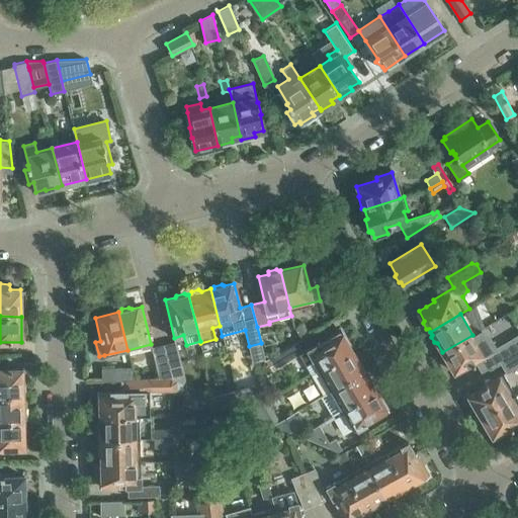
[(311,374),(351,350),(351,349),(351,346),(347,340),(345,339),(340,330),(303,351),(297,342),(265,360),(269,367),(273,364),(275,368),(298,354),(311,374)]
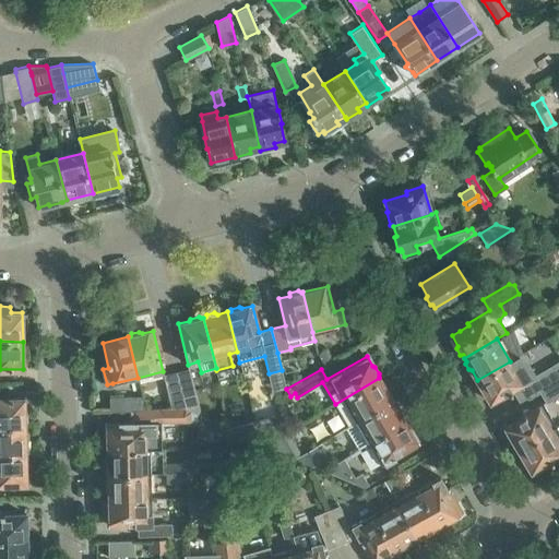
[(558,360),(537,373),(532,377),(532,378),(539,390),(558,378),(558,360)]
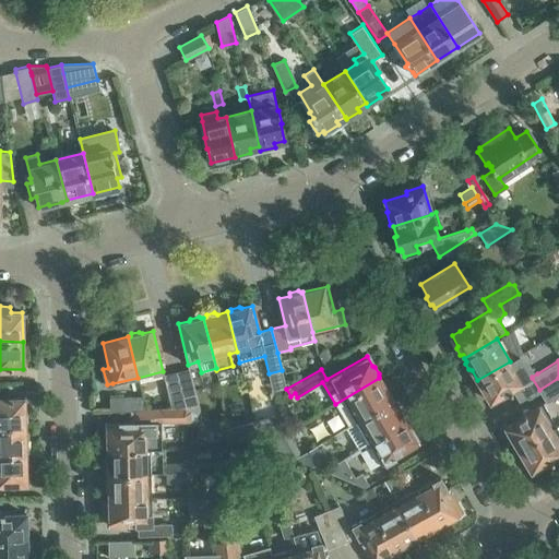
[(539,390),(532,378),(523,383),(510,361),(477,380),(478,381),(477,384),(480,390),(484,391),(490,402),(508,391),(509,393),(513,391),(520,402),(539,390)]
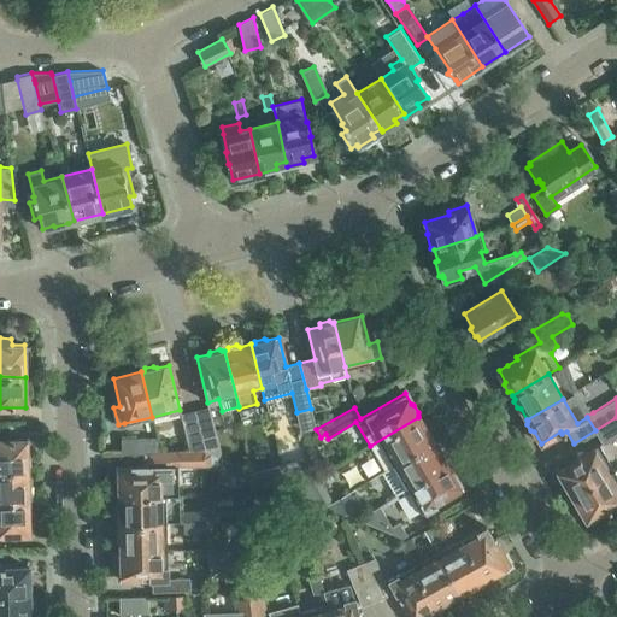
[(209,406),(194,410),(205,450),(210,448),(207,436),(216,434),(209,406)]
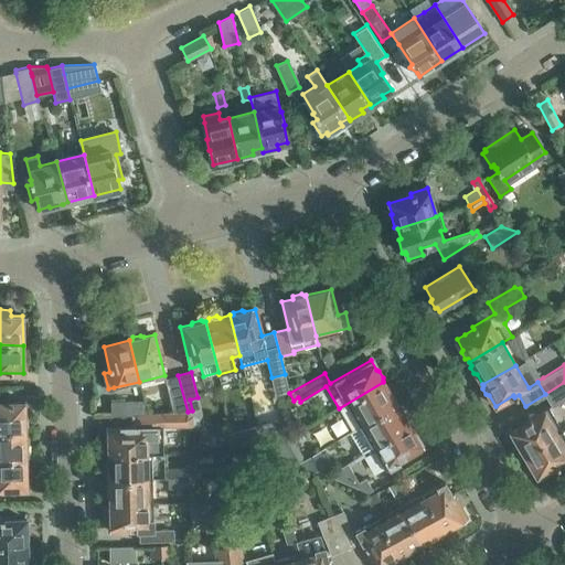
[(299,386),(297,372),(285,374),(287,388),(299,386)]
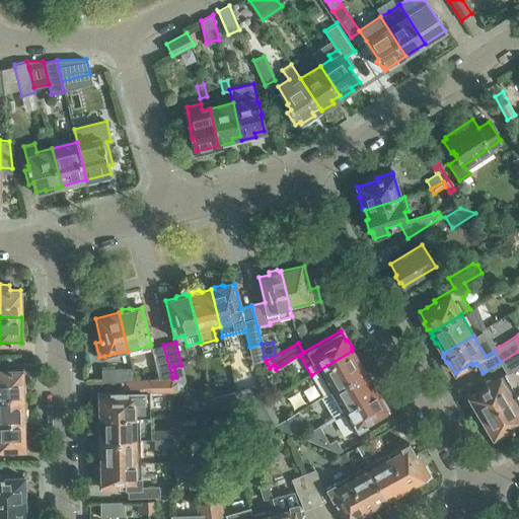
[(151,348),(159,380),(171,379),(172,378),(163,345),(151,348)]
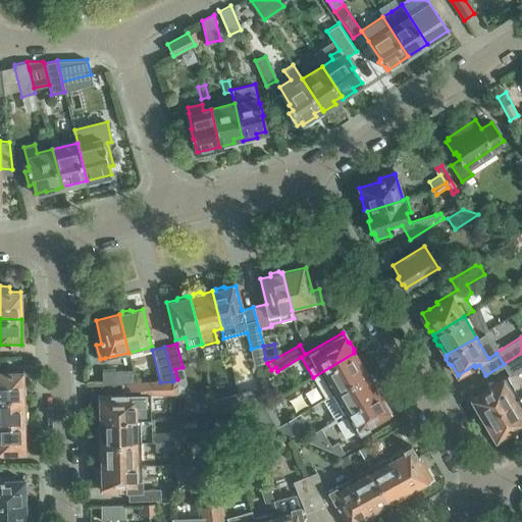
[(325,398),(327,397),(332,394),(366,374),(361,365),(362,362),(357,355),(355,354),(354,353),(313,377),(325,398)]
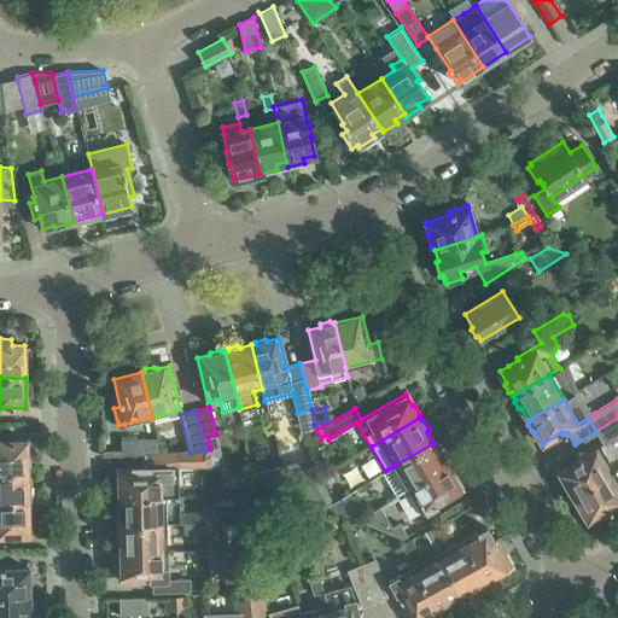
[(617,418),(596,432),(604,444),(617,435),(617,418)]
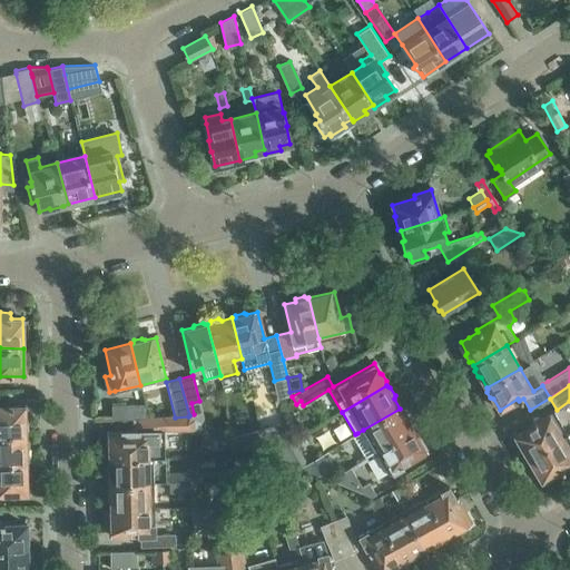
[(111,420),(135,420),(145,419),(145,404),(111,405),(111,420)]
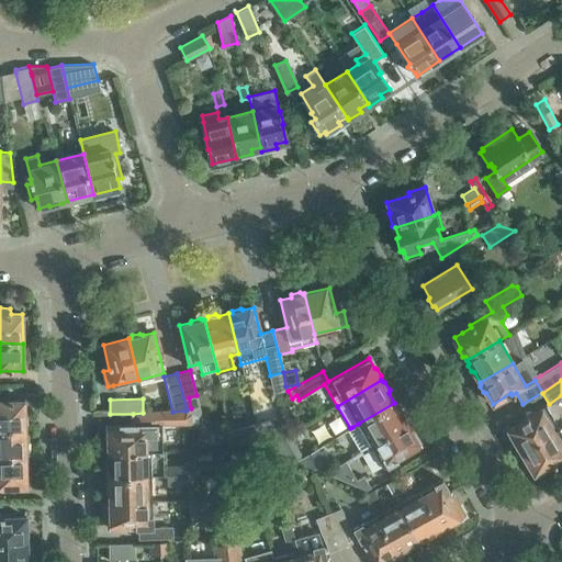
[(0,429),(25,429),(24,400),(0,400),(0,429)]
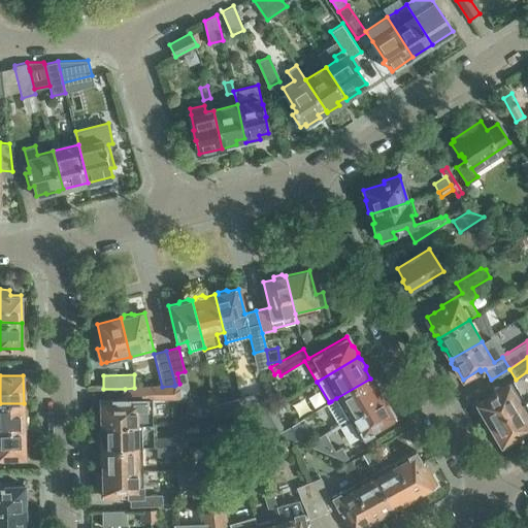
[(370,378),(336,398),(349,419),(383,398),(382,397),(383,394),(378,387),(375,386),(370,378)]
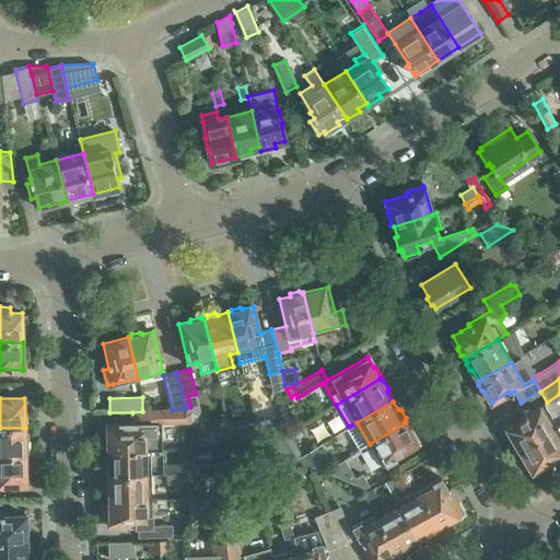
[(525,417),(515,422),(506,428),(512,438),(512,441),(515,446),(518,447),(520,450),(551,430),(538,406),(523,415),(525,417)]
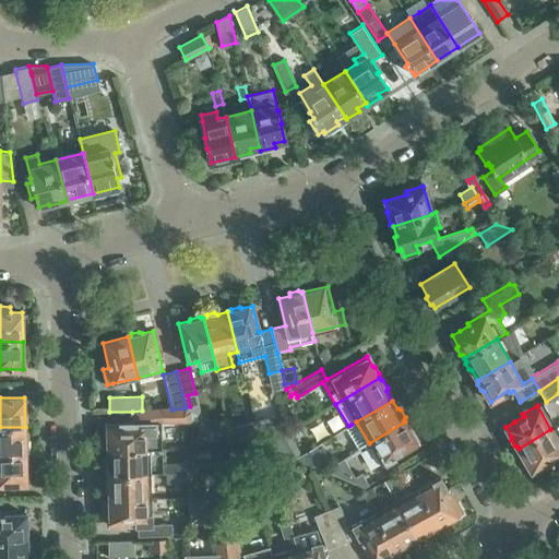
[(185,408),(171,409),(152,409),(152,411),(142,411),(132,412),(132,424),(107,424),(107,435),(105,437),(105,447),(107,448),(107,450),(150,449),(161,449),(159,423),(190,421),(190,413),(185,408)]
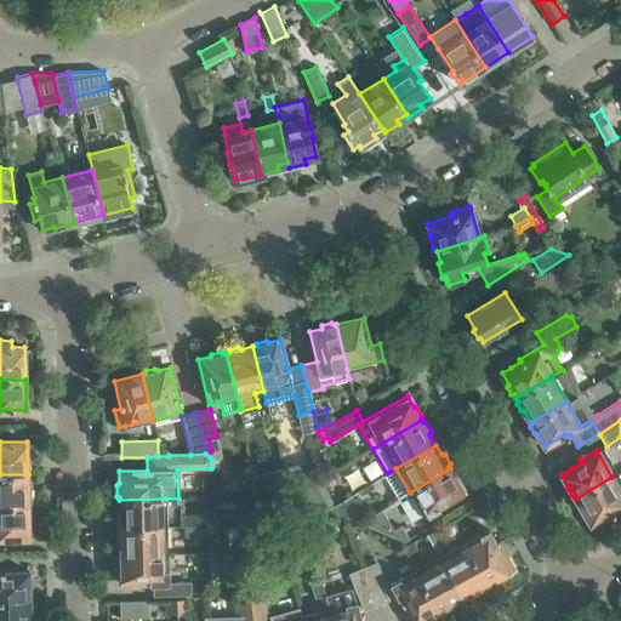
[(450,468),(410,493),(425,517),(465,493),(459,483),(459,479),(454,469),(451,469),(450,468)]
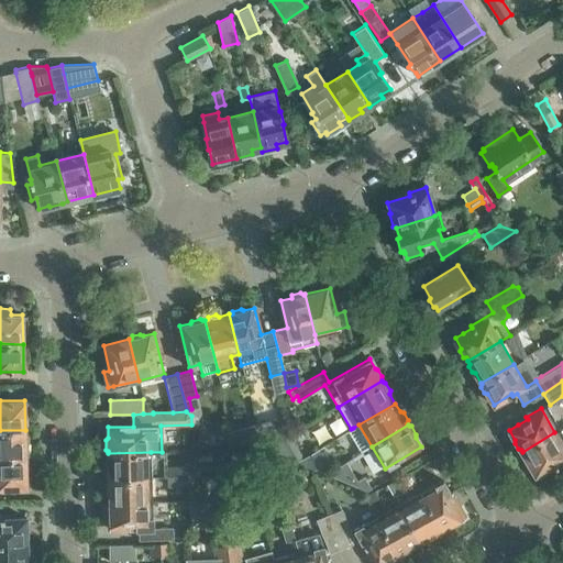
[(562,428),(555,432),(554,432),(522,452),(522,454),(522,457),(526,463),(529,464),(534,474),(553,463),(554,465),(562,460),(562,428)]
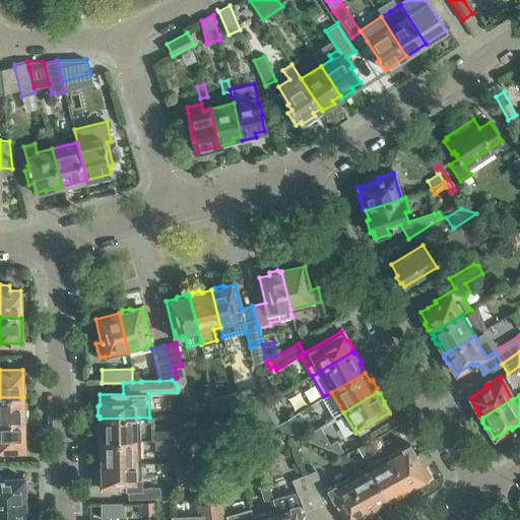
[(23,397),(0,397),(0,424),(23,424),(23,397)]
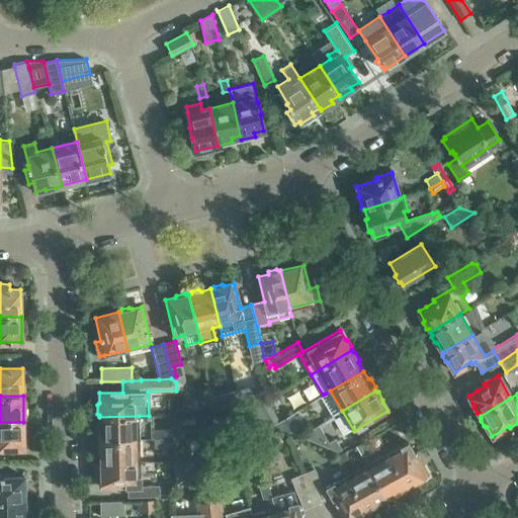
[(274,415),(267,401),(247,412),(266,420),(274,415)]
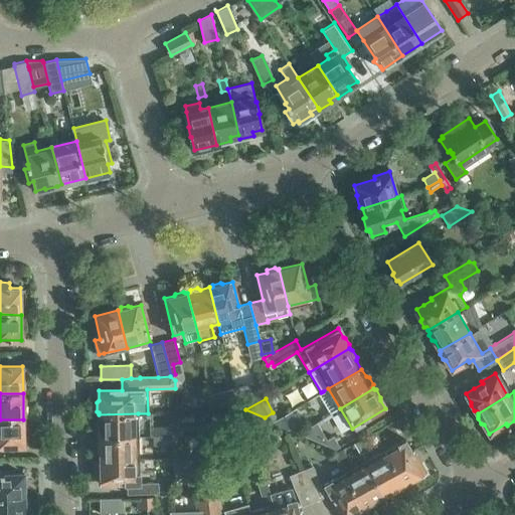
[(296,408),(271,422),(272,424),(287,431),(303,420),(296,408)]
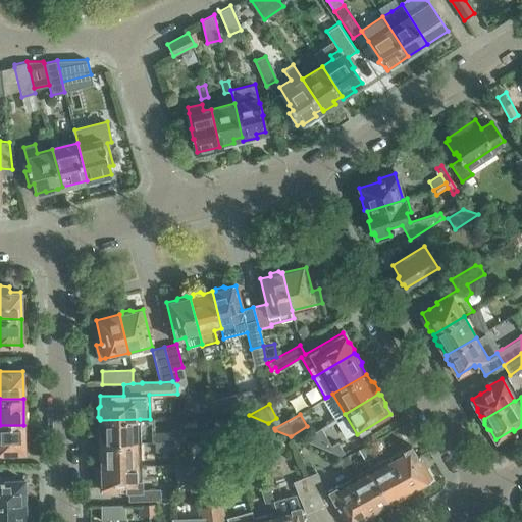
[(140,442),(140,419),(100,420),(100,421),(98,424),(98,432),(101,434),(101,444),(140,442)]
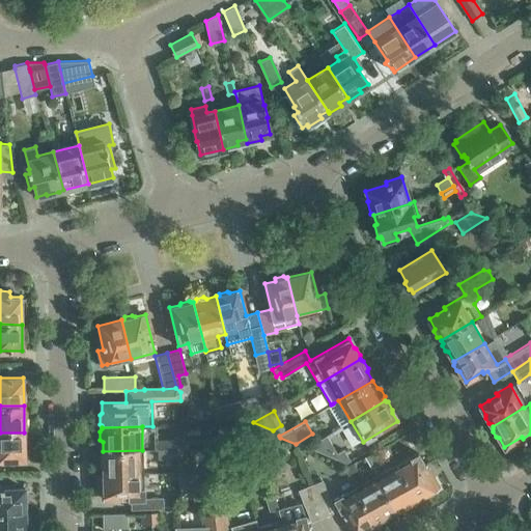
[(0,460),(25,459),(24,432),(0,432),(0,460)]
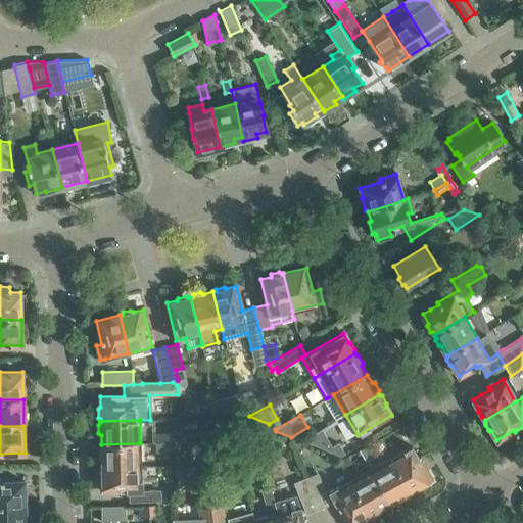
[(389,432),(395,442),(407,436),(400,426),(389,432)]
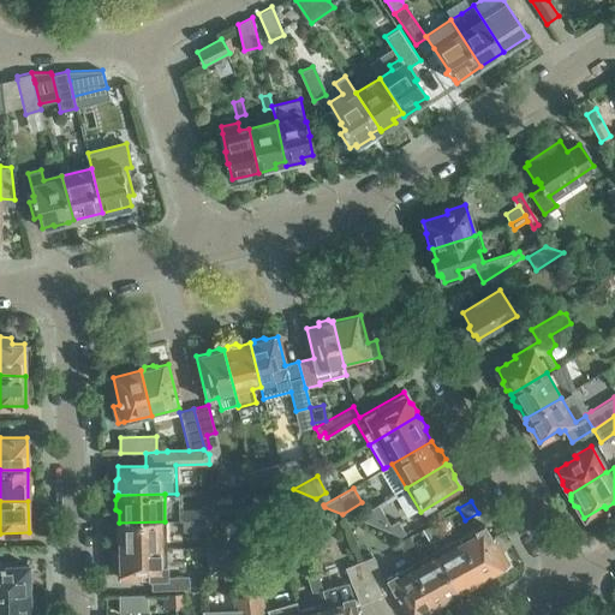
[(406,533),(398,520),(390,524),(378,503),(357,517),(401,536),(406,533)]
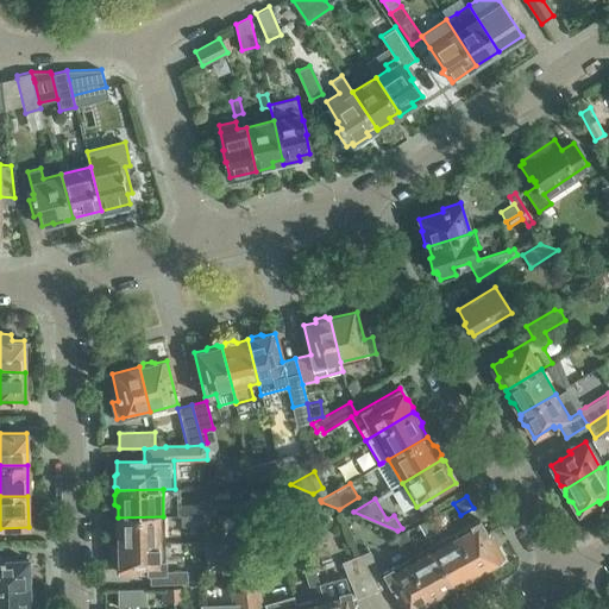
[(181,506),(181,515),(208,515),(208,509),(203,509),(202,506),(181,506)]
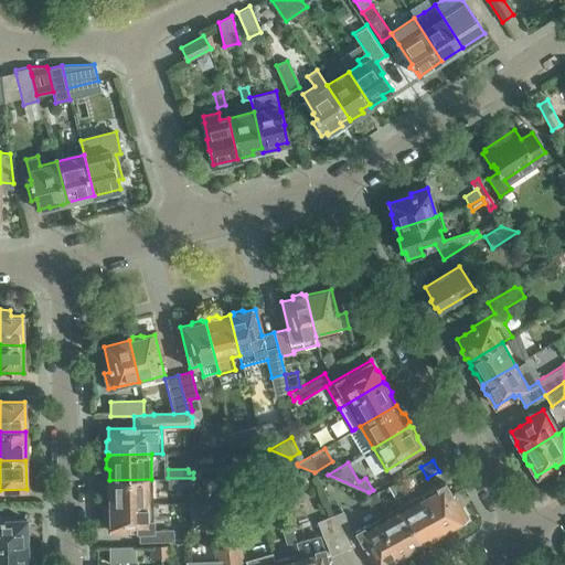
[(193,478),(168,478),(168,488),(189,488),(189,482),(193,482),(193,478)]
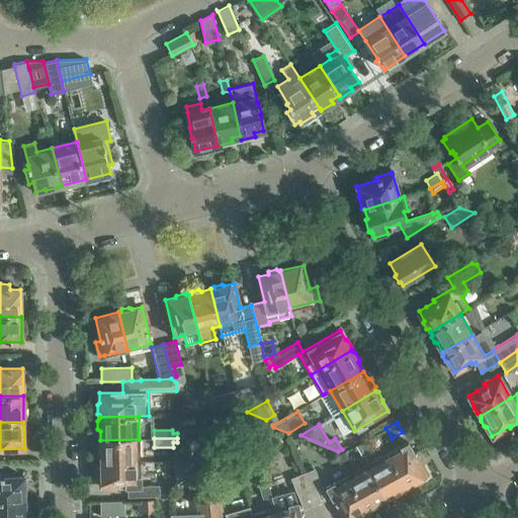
[(139,439),(100,440),(100,449),(98,451),(98,459),(100,461),(100,463),(140,462),(139,439)]
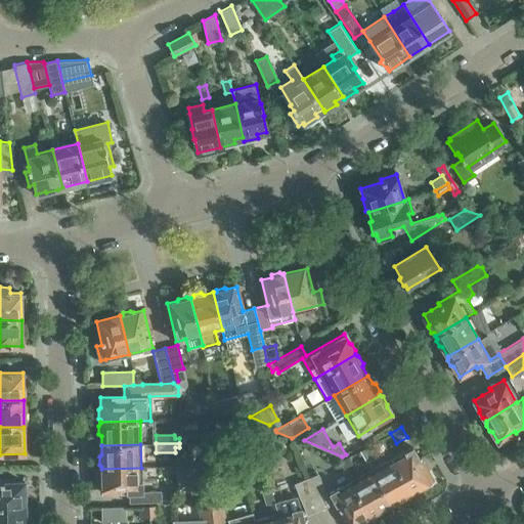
[(365,462),(369,468),(373,466),(368,460),(373,457),(366,446),(359,450),(365,462)]
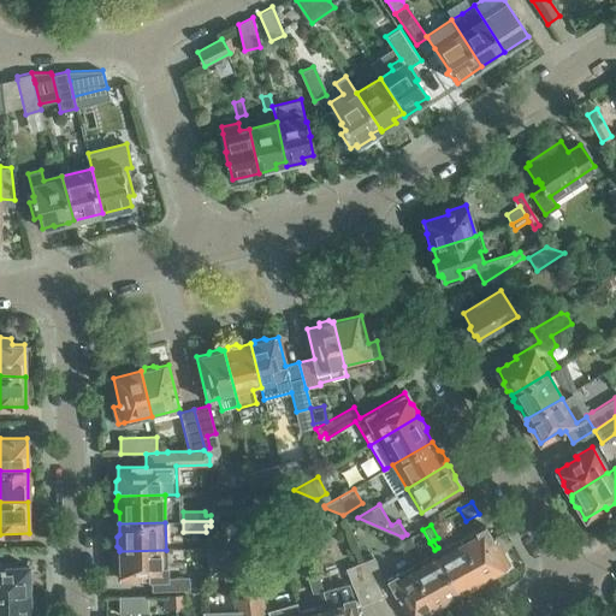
[(485,525),(460,539),(483,580),(484,579),(487,580),(496,575),(496,572),(508,564),(485,525)]
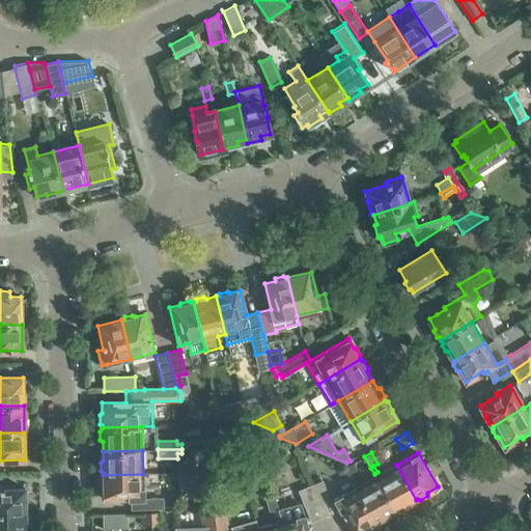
[(375,476),(395,510),(402,506),(406,507),(414,503),(414,500),(416,500),(396,465),(375,476)]
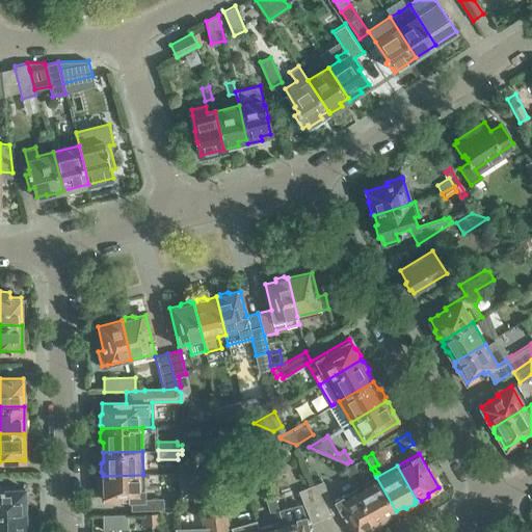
[(144,500),(143,475),(103,476),(103,477),(101,480),(101,488),(104,490),(104,500),(131,500),(131,510),(163,509),(163,499),(144,500)]
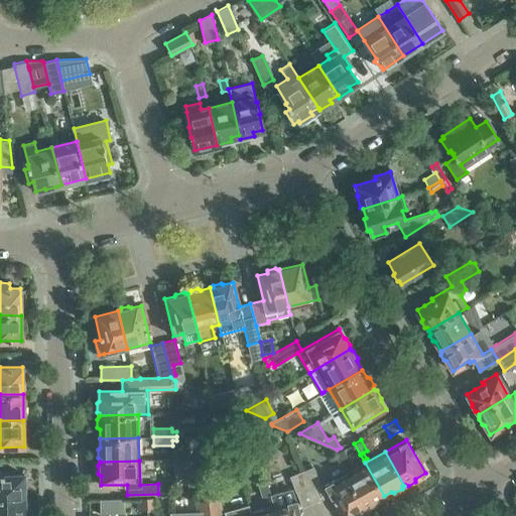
[(365,463),(345,474),(363,508),(365,507),(368,508),(375,504),(375,501),(384,496),(365,463)]
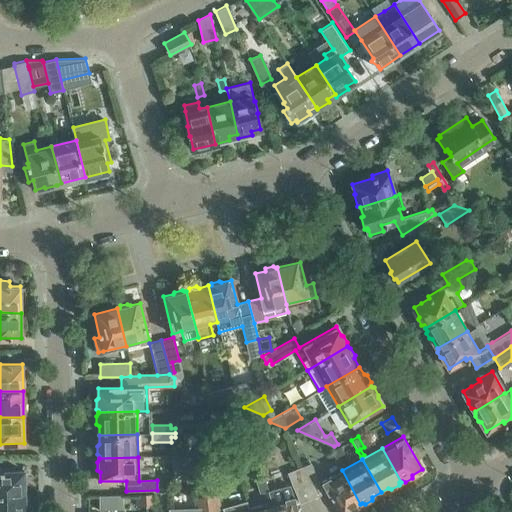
[(298,464),(312,498),(323,493),(311,464),(309,464),(308,460),(298,464)]
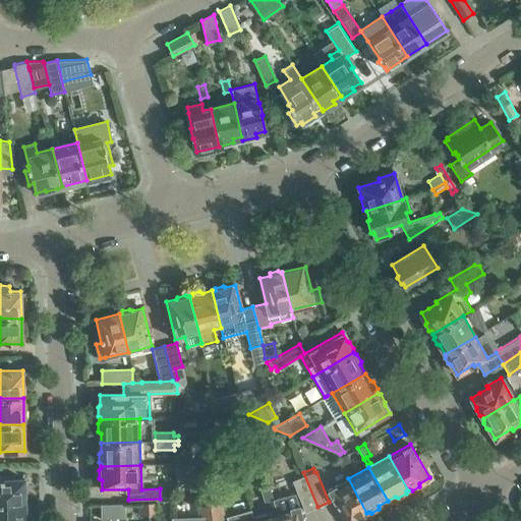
[(293,476),(295,480),(294,481),(305,511),(317,507),(303,472),(293,476)]
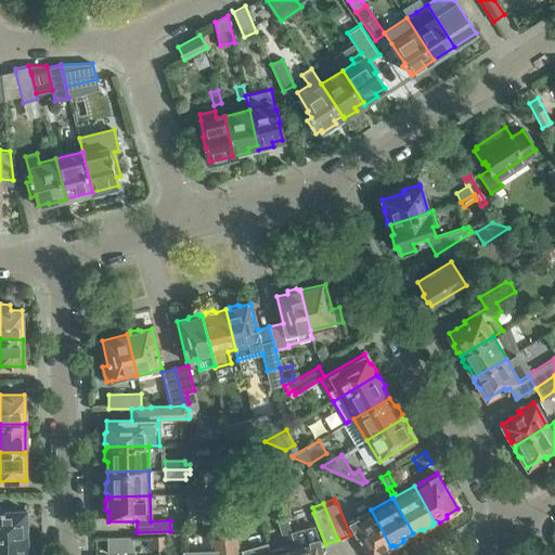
[(0,536),(26,534),(26,532),(27,530),(27,524),(25,521),(25,510),(3,511),(2,508),(0,507),(0,536)]
